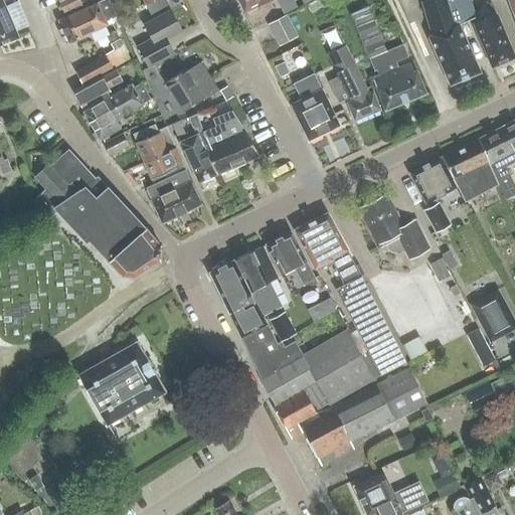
[(0,0),(0,44),(18,37),(2,0),(0,0)]
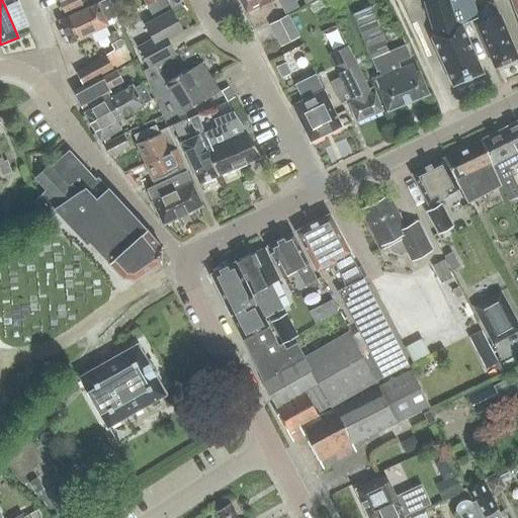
[(58,20),(69,44),(107,25),(106,21),(115,16),(107,0),(102,0),(97,3),(97,2),(58,20)]
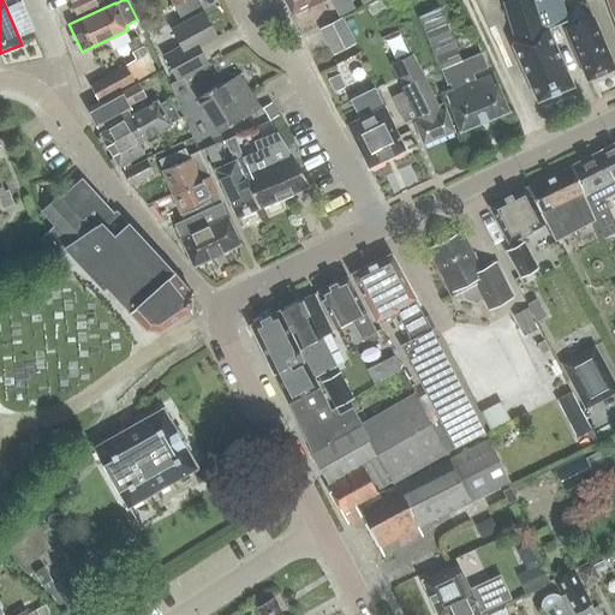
[(97,6),(94,0),(71,0),(69,1),(76,16),(97,6)]
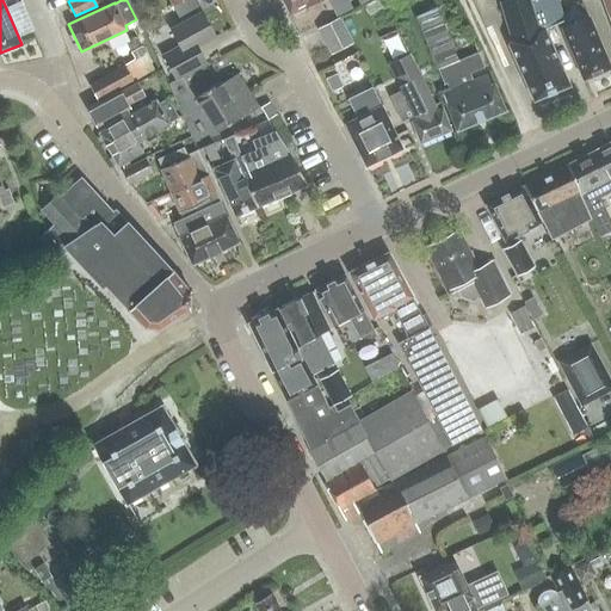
[(196,47),(214,37),(193,0),(183,0),(172,6),(181,23),(170,29),(179,45),(161,55),(176,80),(205,63),(196,47)]
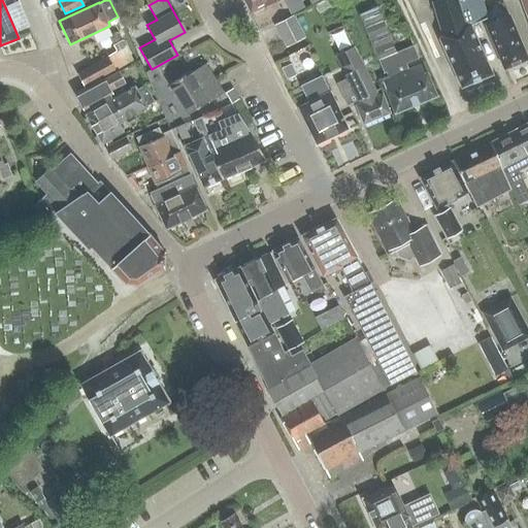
[(263,6),(274,0),(241,0),(250,14),(264,6),(263,6)]
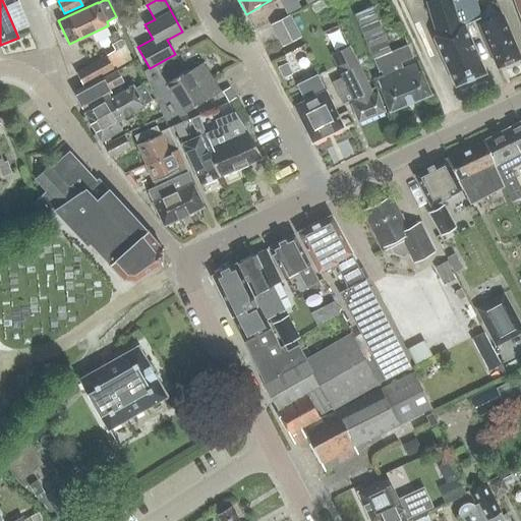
[(295,0),(279,0),(285,12),(298,5),(295,0)]
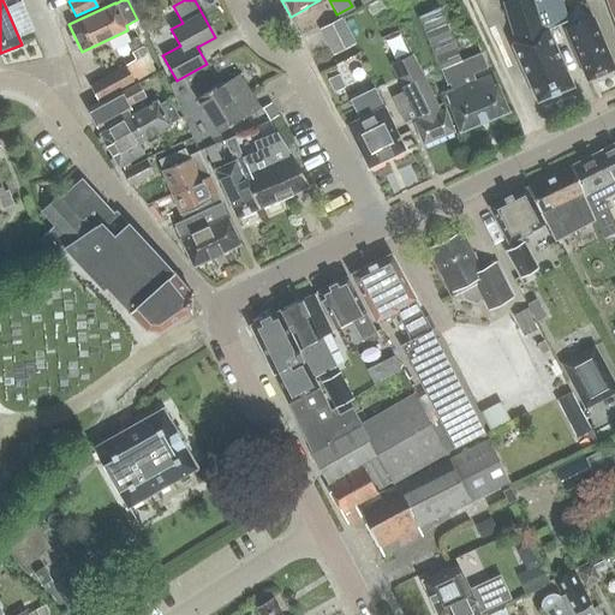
[(567,19),(561,0),(502,0),(515,42),(511,43),(537,101),(572,87),(547,29),(567,19)]
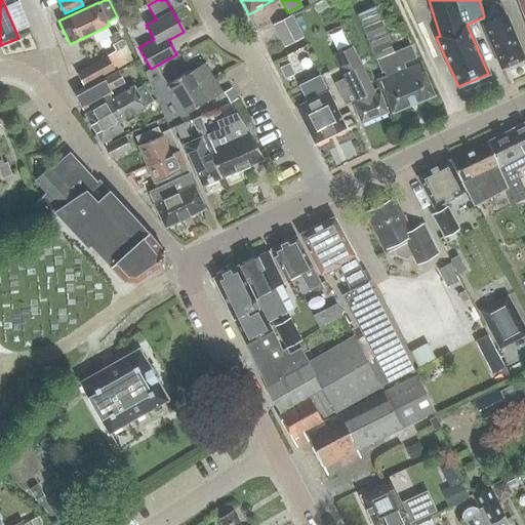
[(415,57),(410,45),(394,51),(375,7),(357,14),(381,72),(384,72),(385,76),(376,79),(380,90),(382,89),(392,112),(434,95),(423,72),(421,73),(418,65),(406,70),(403,63),(415,57)]
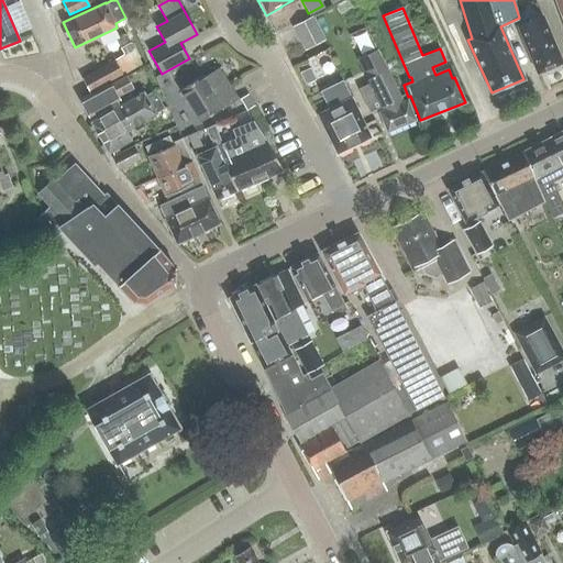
[(305,50),(324,40),(312,15),(293,26),(305,50)]
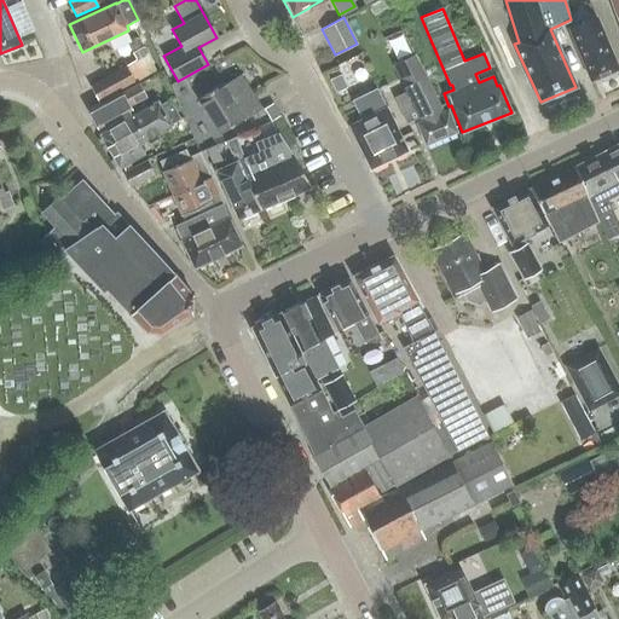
[(590,81),(618,70),(606,38),(602,40),(593,17),(567,27),(590,81)]
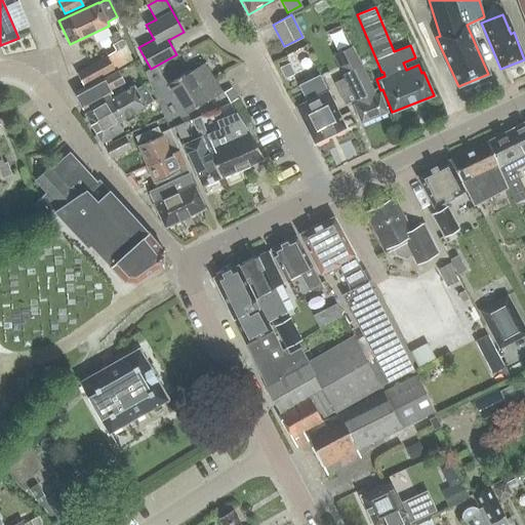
[(132,59),(124,46),(107,55),(115,70),(132,59)]
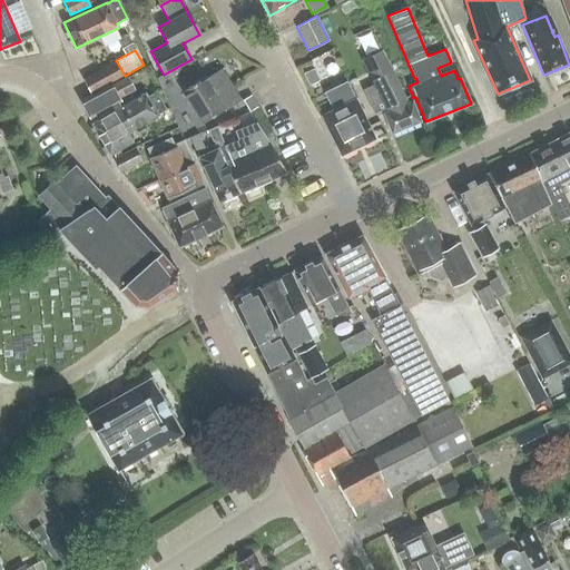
[(404,98),(392,70),(382,50),(361,60),(386,111),(383,114),(392,134),(420,121),(409,96),(404,98)]
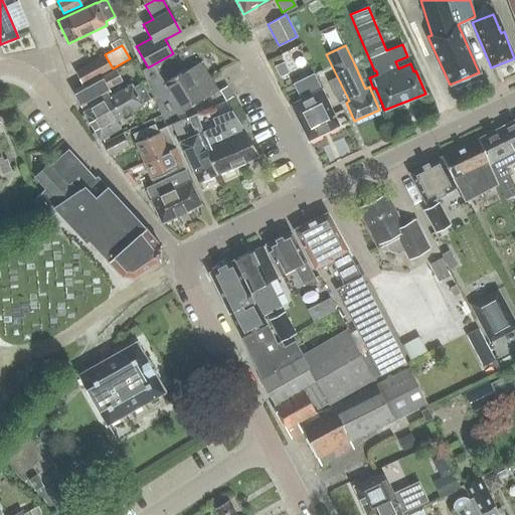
[(81,86),(112,68),(104,54),(74,71),(81,86)]
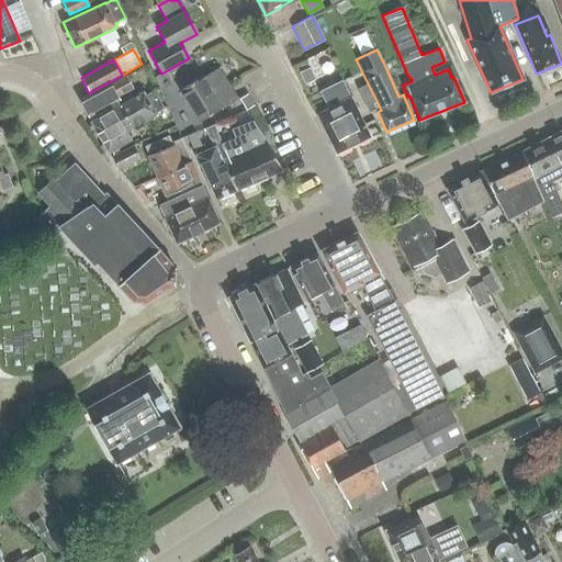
[(221,109),(237,99),(217,68),(203,78),(202,76),(178,91),(198,122),(221,108),(221,109)]
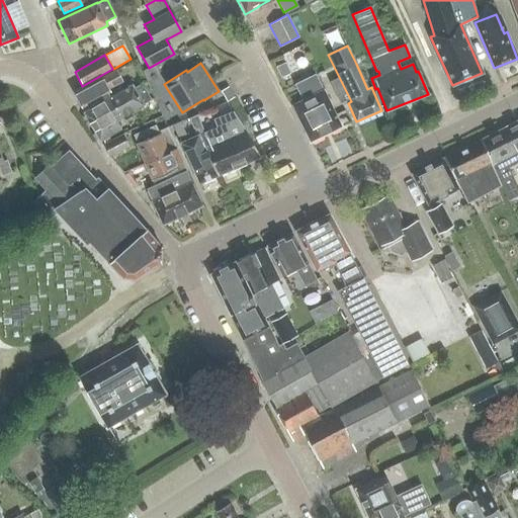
[(110,93),(109,90),(123,83),(115,69),(73,92),(82,108),(89,103),(92,108),(83,112),(100,141),(120,130),(115,120),(122,117),(109,98),(110,97),(108,94),(110,93)]
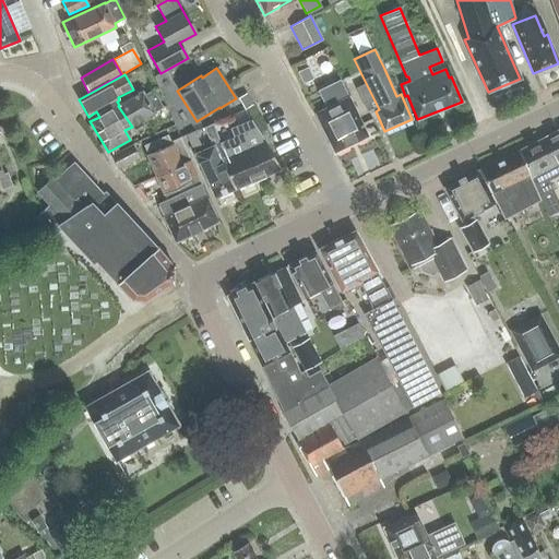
[(334,153),(367,137),(340,80),(318,91),(325,108),(314,114),(334,153)]
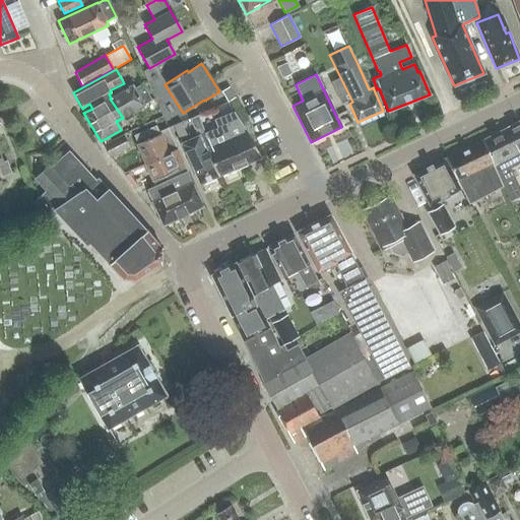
[(123,118),(144,106),(143,105),(151,101),(142,85),(134,89),(132,85),(111,98),(110,99),(123,118)]
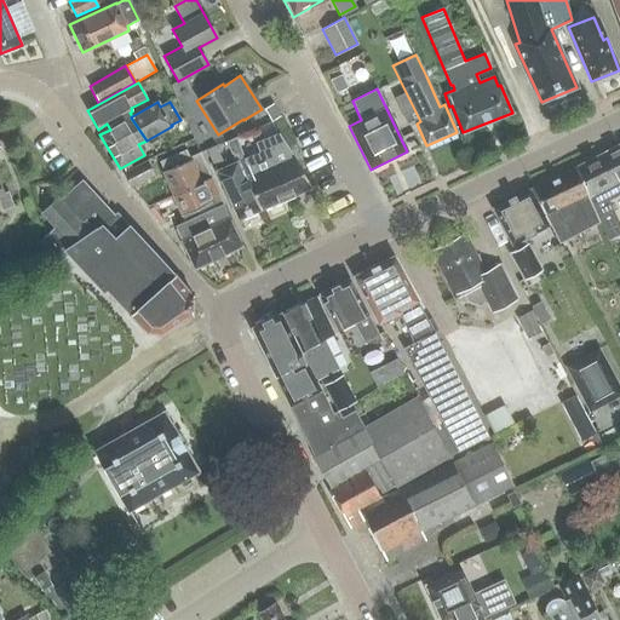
[(273,103),(264,109),(271,122),(281,116),(273,103)]
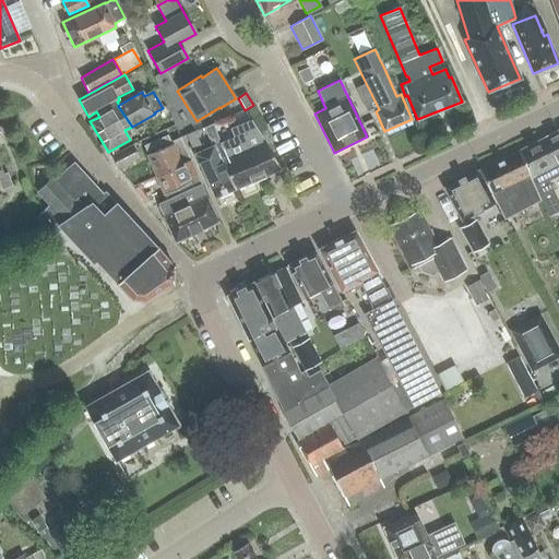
[(217,151),(234,189),(281,169),(265,142),(251,120),(230,129),(235,137),(221,143),(223,149),(217,151)]
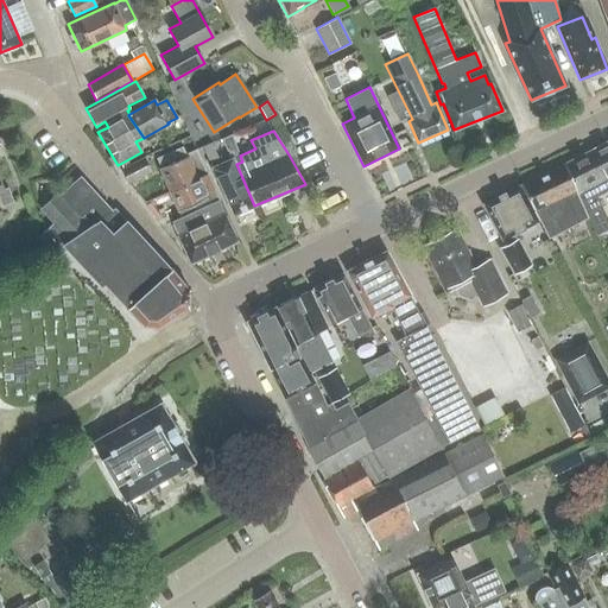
[(242,162),(240,156),(232,135),(221,139),(226,152),(227,152),(230,159),(213,168),(234,215),(254,206),(236,164),(242,162)]
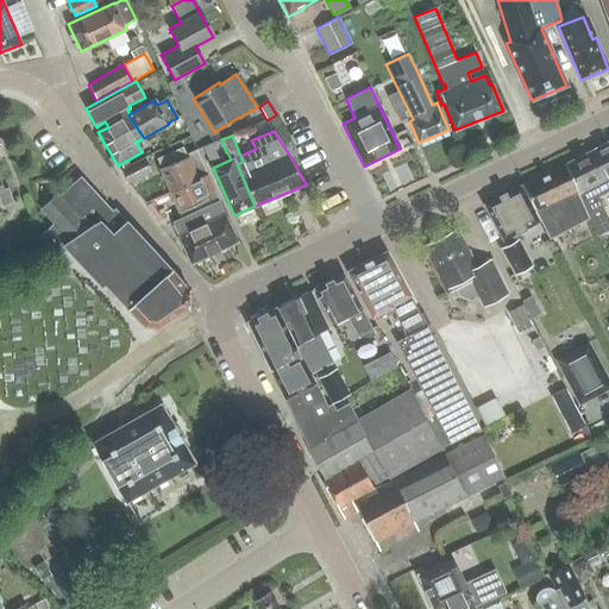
[(608,140),(594,150),(608,180),(608,140)]
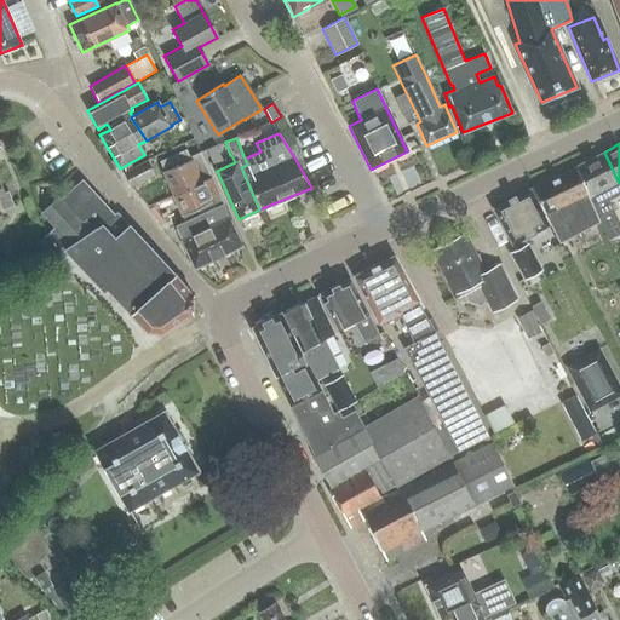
[(223,162),(216,145),(206,149),(213,167),(223,162)]
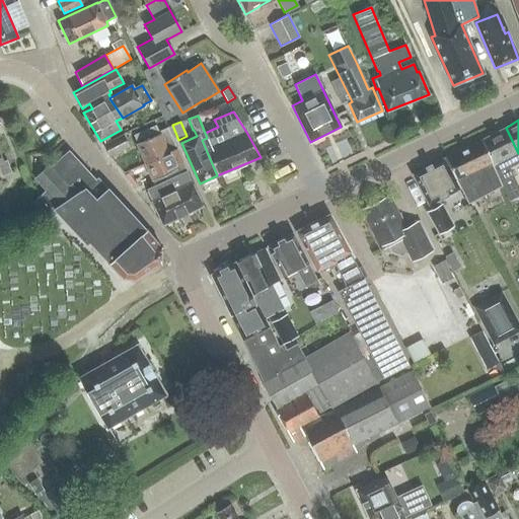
[(168,152),(176,149),(168,131),(160,133),(159,134),(156,126),(134,135),(137,143),(137,144),(145,164),(169,154),(168,152)]
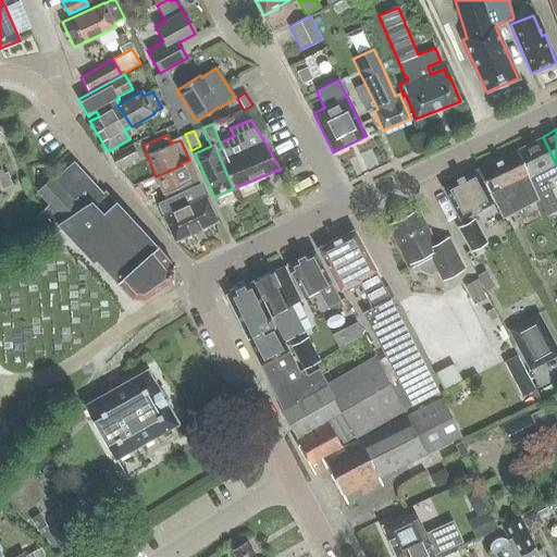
[(556,201),(547,182),(556,175),(556,164),(543,137),(516,150),(540,201),(547,218),(556,212),(556,201)]
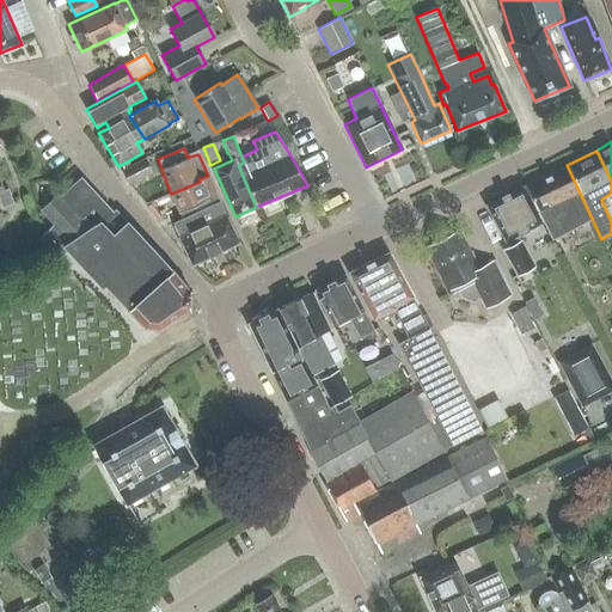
[(129,184),(152,172),(145,159),(122,171),(129,184)]
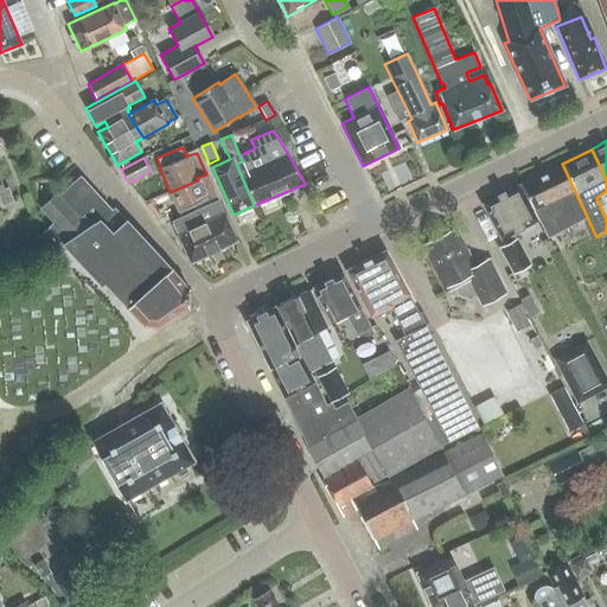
[(548,237),(588,219),(562,164),(519,184),(548,237)]
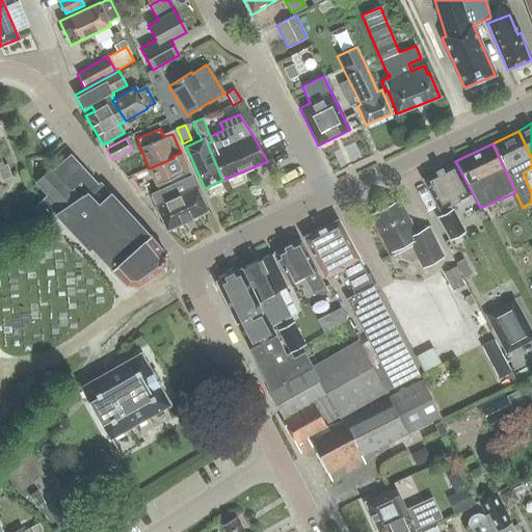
[(186,170),(188,169),(181,153),(173,156),(174,158),(149,168),(156,185),(181,174),(179,169),(184,167),(186,170)]
